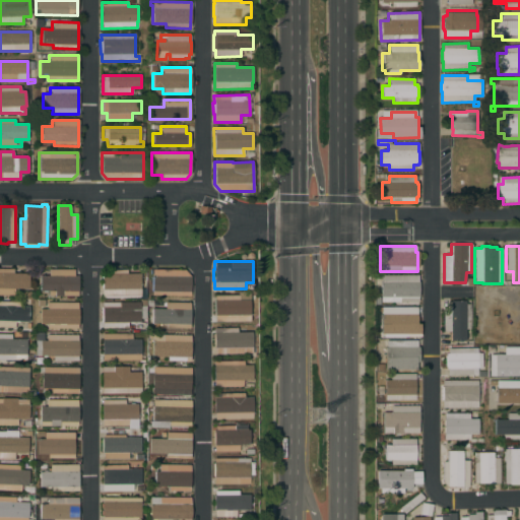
[(0,269),(13,269),(13,273),(28,274),(28,288),(14,288),(14,296),(0,296),(0,269)]
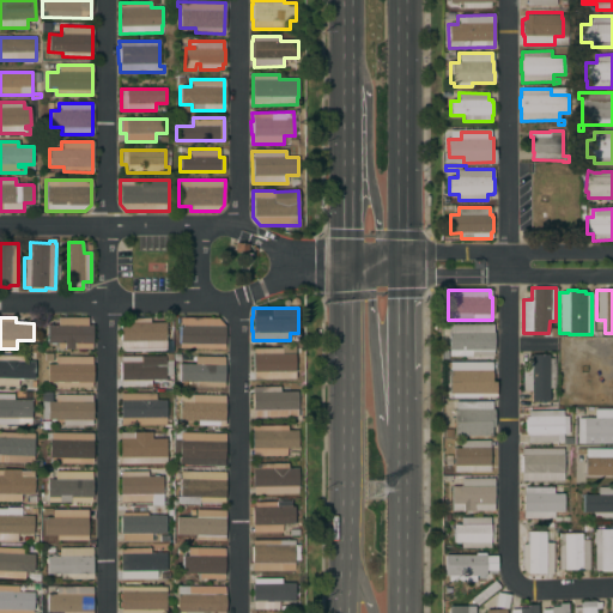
[(87,317),(87,326),(92,326),(92,328),(93,328),(93,341),(92,341),(92,344),(91,344),(91,349),(56,349),(56,344),(47,344),(47,326),(58,326),(58,317),(87,317)]
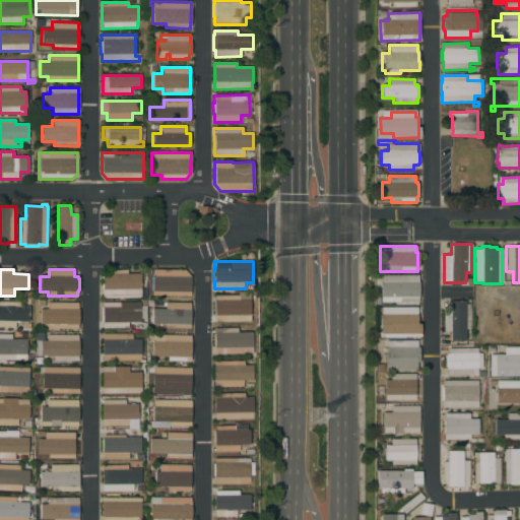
[(102,297),(102,274),(106,274),(106,270),(127,269),(127,274),(140,273),(140,296),(102,297)]
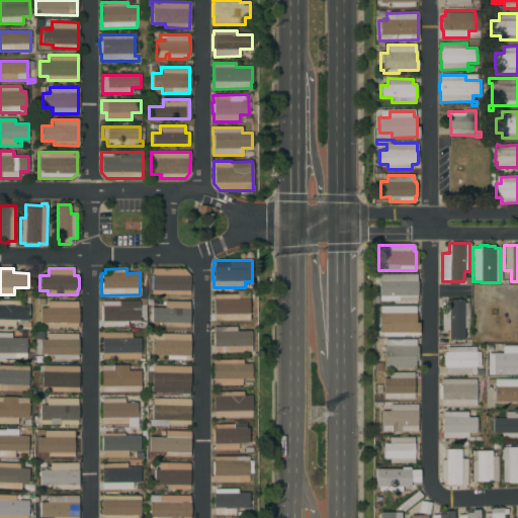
[(189,295),(151,294),(152,273),(150,273),(150,268),(184,269),(190,276),(189,295)]
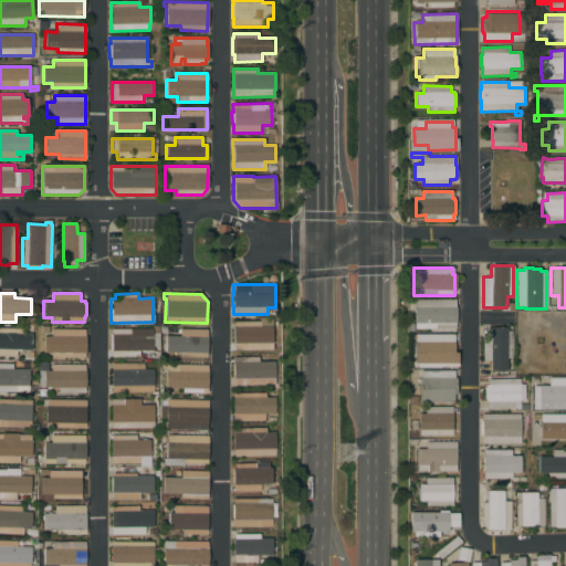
[(413,328),(413,300),(454,300),(454,307),(456,307),(456,323),(456,328),(413,328)]
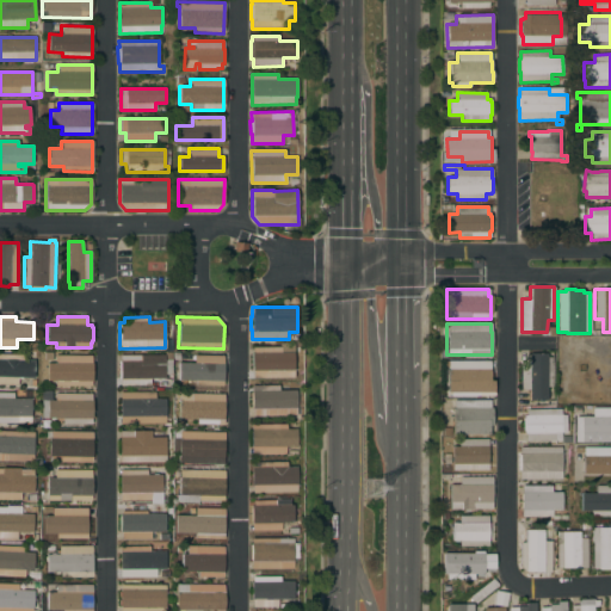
[(253,378),(253,371),(252,371),(252,366),(251,366),(251,353),(253,353),(253,347),(282,347),(282,352),(294,352),(295,378),(253,378)]
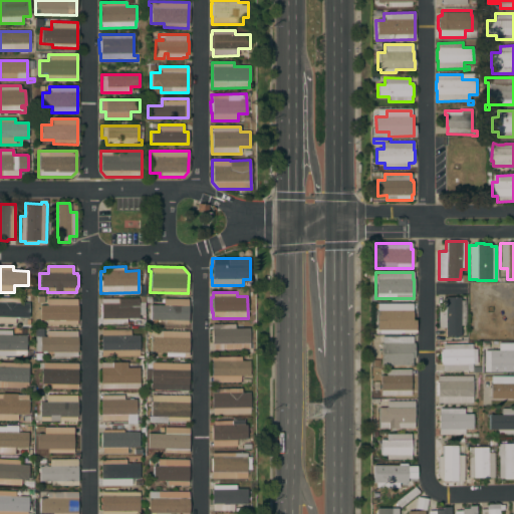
[(100,325),(100,319),(99,319),(99,304),(100,304),(100,299),(139,299),(139,302),(140,302),(140,296),(145,296),(145,315),(139,315),(139,318),(126,318),(126,325),(100,325)]
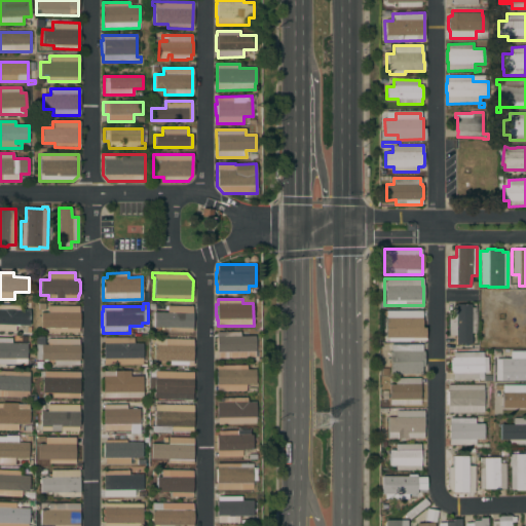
[(0,331),(0,304),(22,305),(22,310),(30,310),(29,326),(15,325),(14,332),(0,331)]
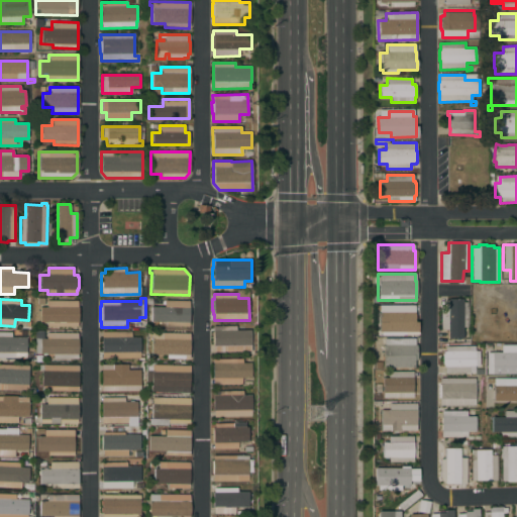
[(448,299),(468,299),(468,327),(462,327),(462,338),(448,338),(448,330),(440,329),(440,310),(447,305),(448,299)]
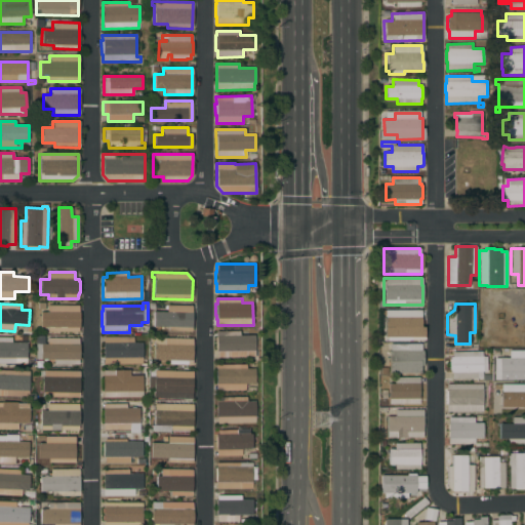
[(168,331),(168,327),(153,327),(154,312),(166,312),(167,305),(192,306),(192,332),(168,331)]
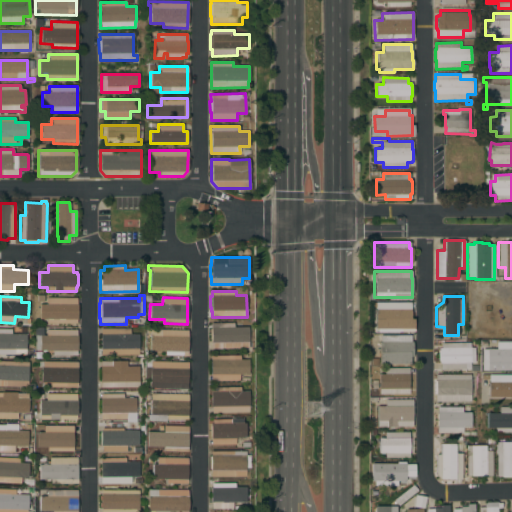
[(76,298),(76,305),(77,305),(77,319),(76,319),(76,324),(46,323),(46,319),(39,319),(39,304),(46,304),(46,298),(76,298)]
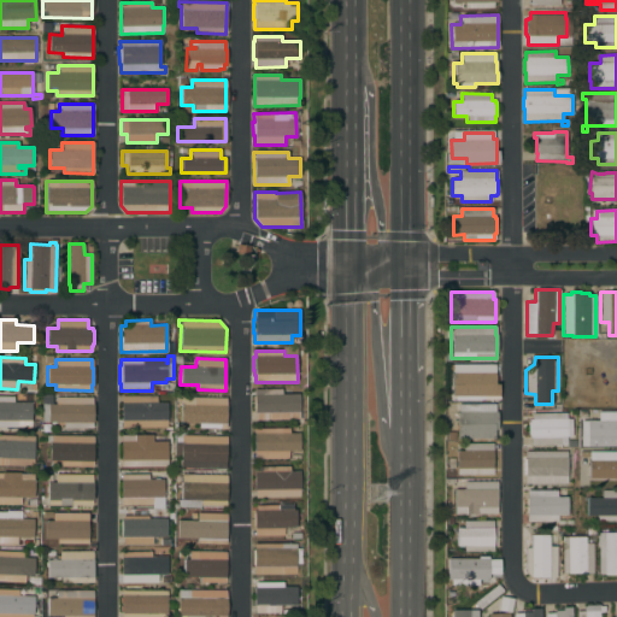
[(462,398),(462,392),(456,392),(454,374),(462,374),(462,366),(491,365),(491,374),(492,374),(492,392),(491,392),(491,397),(462,398)]
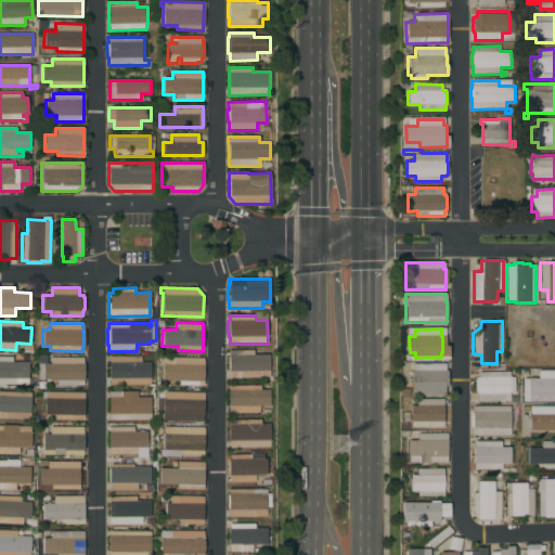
[(229,370),(228,370),(228,356),(229,356),(229,350),(254,350),(254,355),(269,355),(270,377),(229,378),(229,370)]
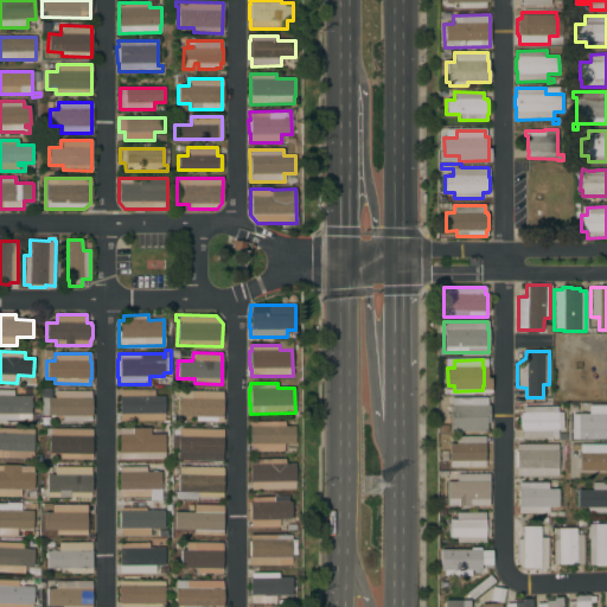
[(0,420),(0,389),(13,390),(13,396),(31,396),(30,421),(0,420)]
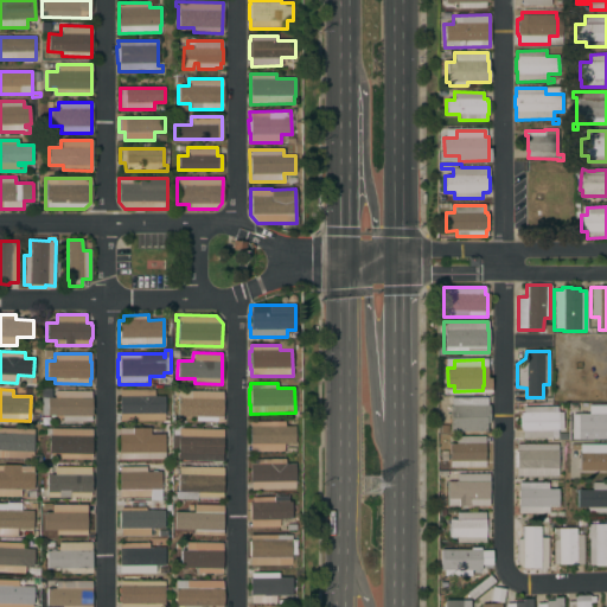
[(62,421),(62,415),(46,415),(46,397),(40,397),(40,389),(51,389),(51,398),(55,398),(55,391),(90,391),(90,398),(91,398),(91,403),(93,403),(93,415),(91,415),(91,416),(90,416),(90,421),(62,421)]
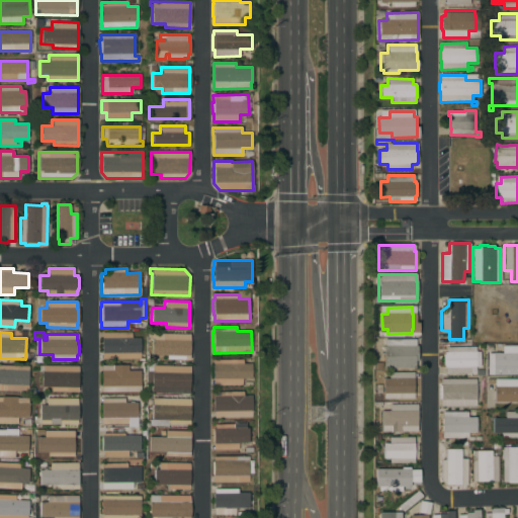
[(132,332),(132,338),(140,338),(140,354),(144,354),(144,359),(102,360),(101,333),(132,332)]
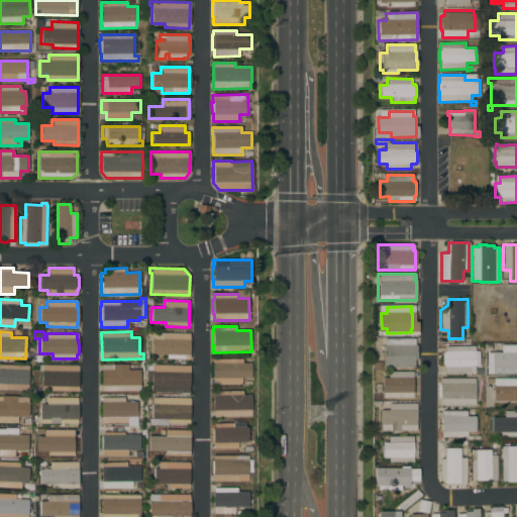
[(166,359),(166,354),(150,354),(151,337),(147,337),(147,332),(152,332),(190,333),(189,359),(166,359)]
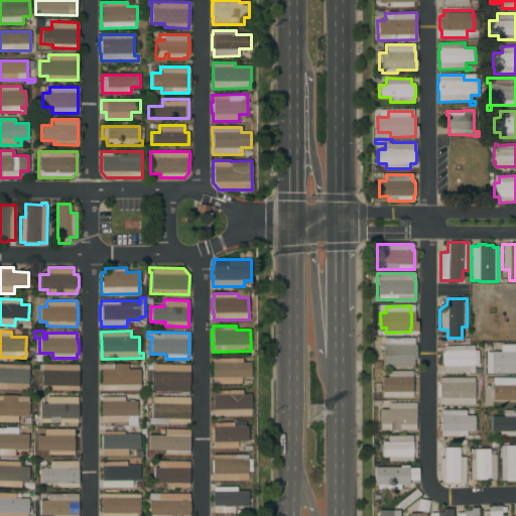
[(383,367),(383,338),(413,338),(413,345),(415,345),(415,360),(413,360),(413,367),(383,367)]
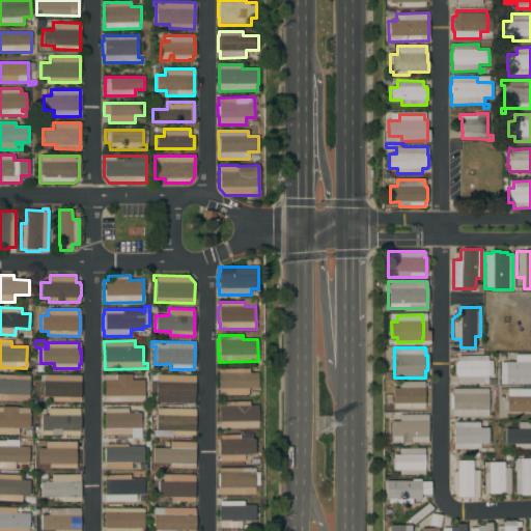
[(500,362),(514,362),(514,355),(530,355),(530,385),(500,385),(500,362)]
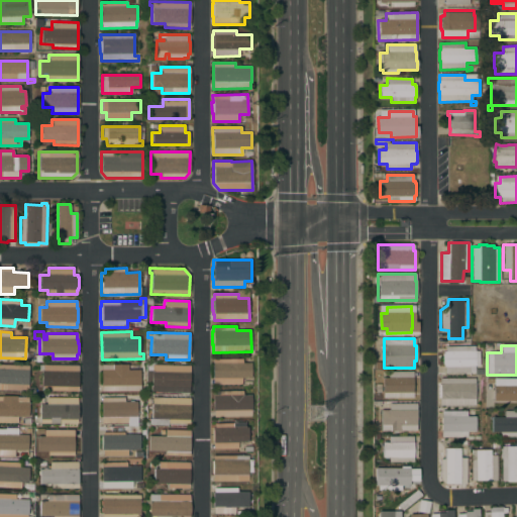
[(470,346),(470,351),(479,351),(479,366),(470,366),(470,373),(445,374),(445,367),(443,367),(443,351),(445,351),(445,346),(470,346)]
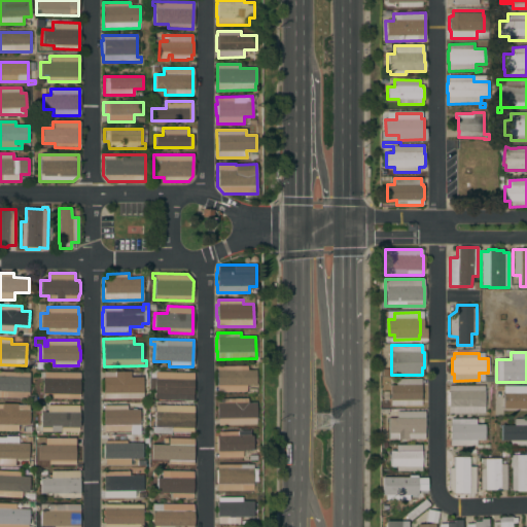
[(217,392),(217,365),(247,365),(247,371),(256,371),(256,385),(246,385),(246,392),(217,392)]
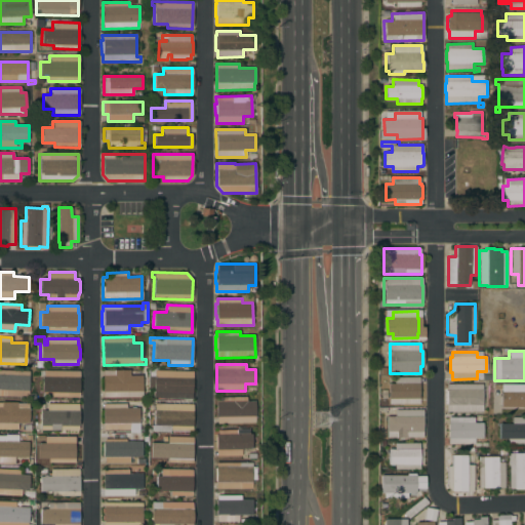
[(0,370),(29,371),(28,398),(0,397),(0,370)]
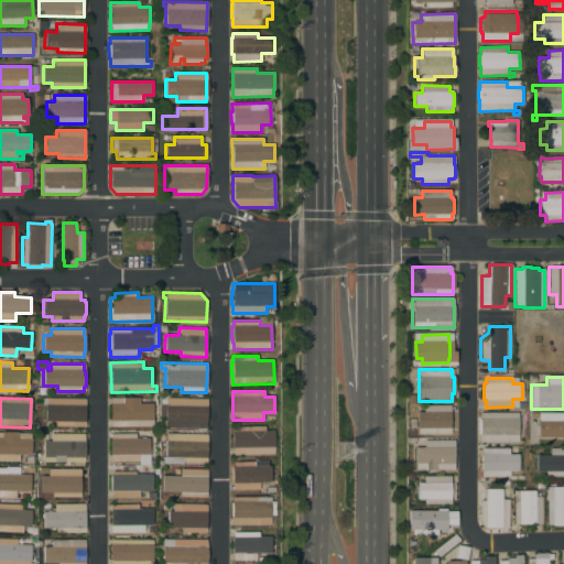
[(46,426),(46,421),(45,421),(45,405),(46,405),(46,404),(42,404),(42,398),(85,399),(85,427),(46,426)]
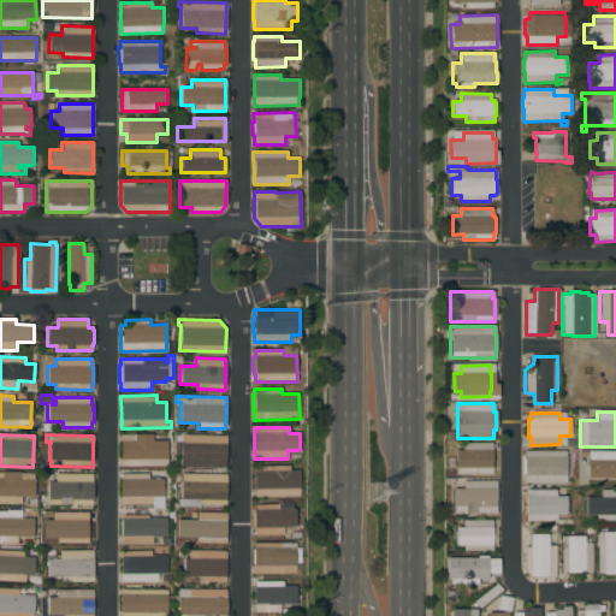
[(120,466),(120,434),(152,434),(152,440),(167,440),(167,467),(120,466)]
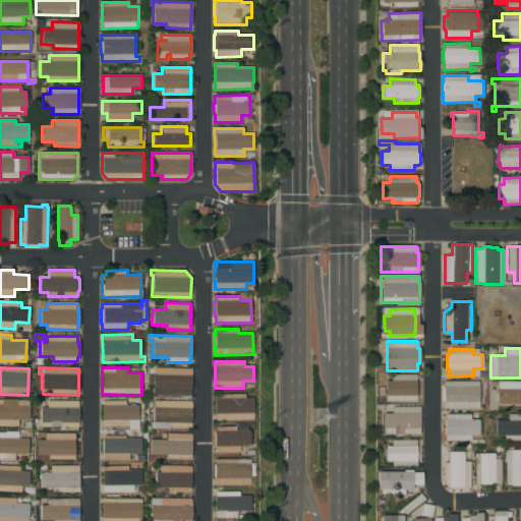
[(152,394),(153,367),(191,368),(190,395),(152,394)]
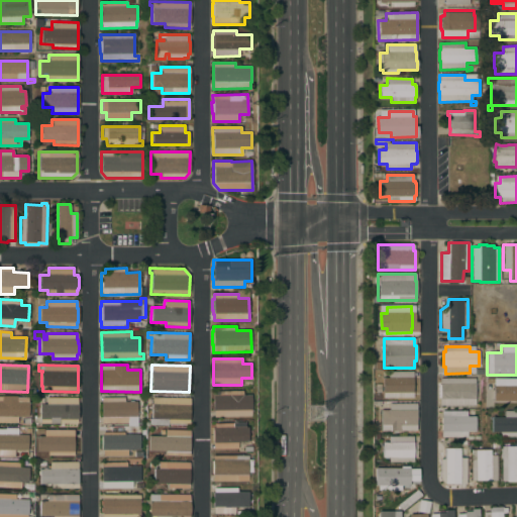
[(412,372),(412,380),(413,380),(414,390),(413,390),(413,398),(382,399),(382,378),(388,378),(388,372),(412,372)]
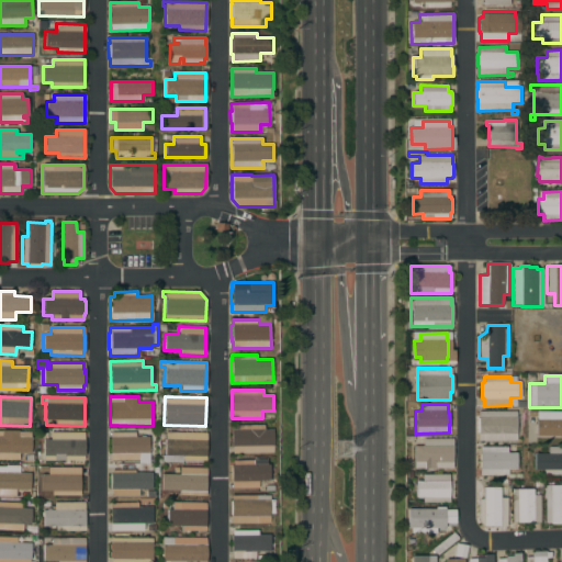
[(516,412),(516,440),(478,441),(478,433),(476,433),(476,418),(478,418),(478,412),(516,412)]
